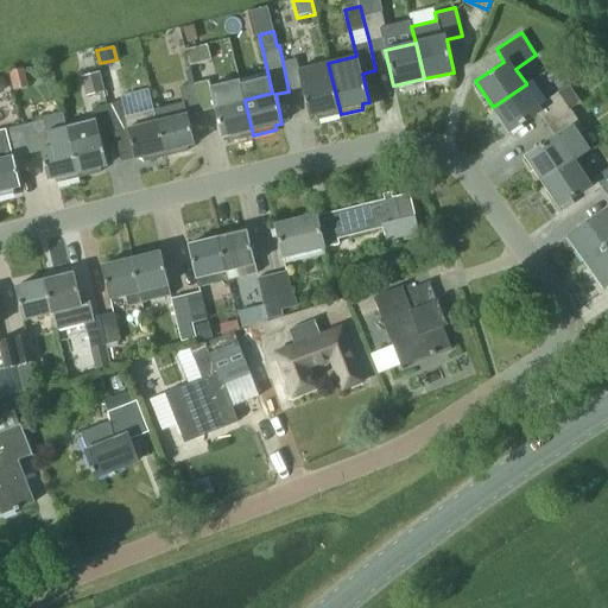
[(283,62),(289,92),(302,88),(309,116),(316,114),(318,120),(341,114),(328,63),(299,69),(297,58),(283,62)]
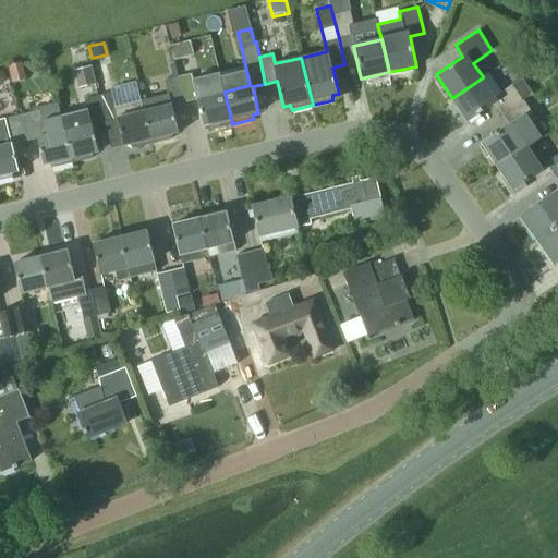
[(74,69),(80,87),(96,83),(92,64),(74,69)]
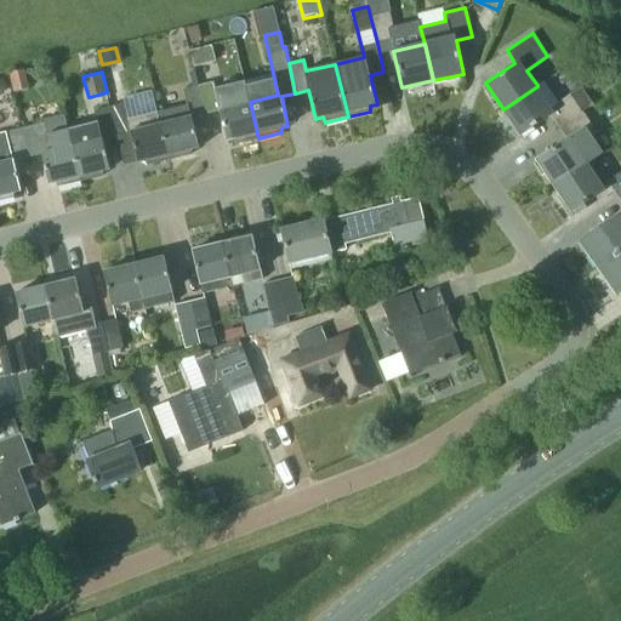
[(593,106),(582,87),(558,102),(545,80),(537,85),(537,86),(503,109),(520,135),(550,115),(558,127),(584,112),(593,106)]
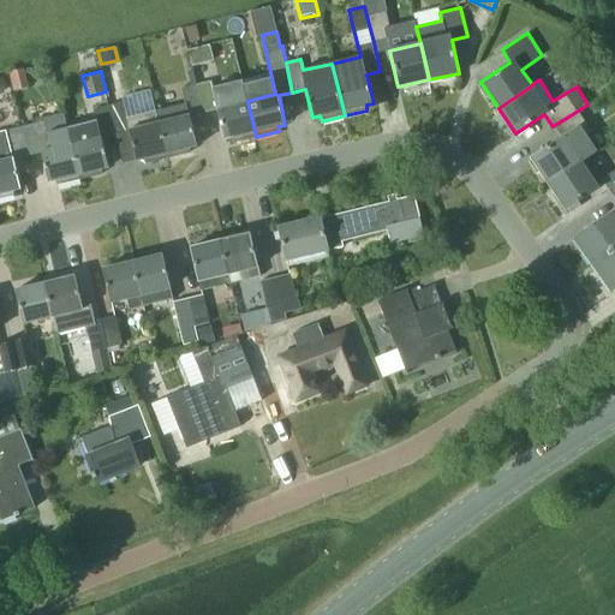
[(231,94),(233,105),(219,107),(213,81),(198,84),(206,113),(218,111),(225,139),(232,138),(233,143),(256,137),(248,101),(245,90),(231,94)]
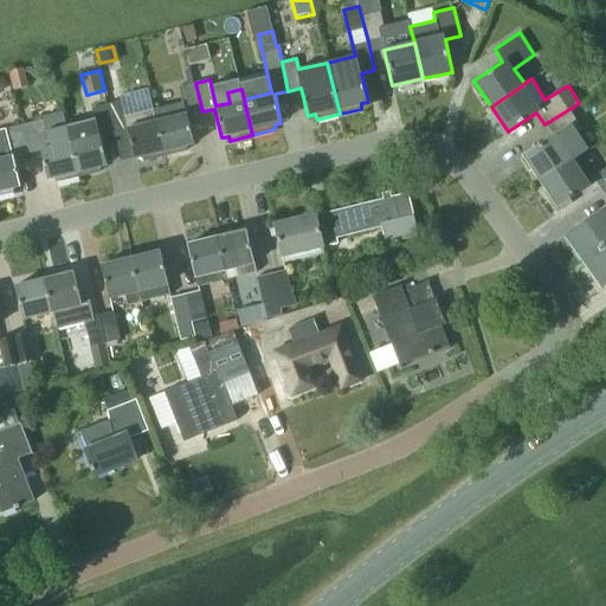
[(188,146),(194,144),(187,115),(202,111),(195,83),(179,86),(182,102),(154,108),(165,155),(187,150),(188,146)]
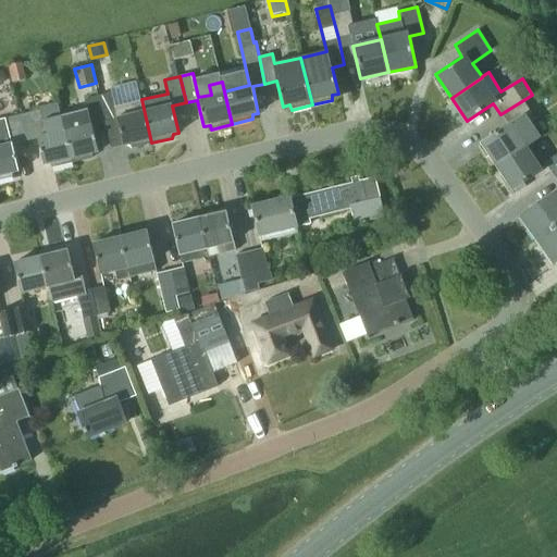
[(104,122),(118,119),(123,145),(130,144),(132,148),(151,143),(141,99),(115,106),(112,93),(99,96),(104,122)]
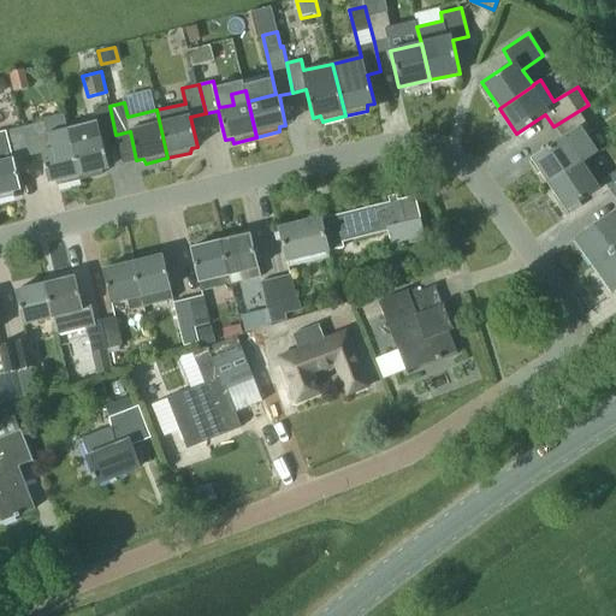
[(104,173),(104,170),(110,167),(102,138),(116,135),(110,106),(94,108),(96,120),(69,126),(81,179),(104,173)]
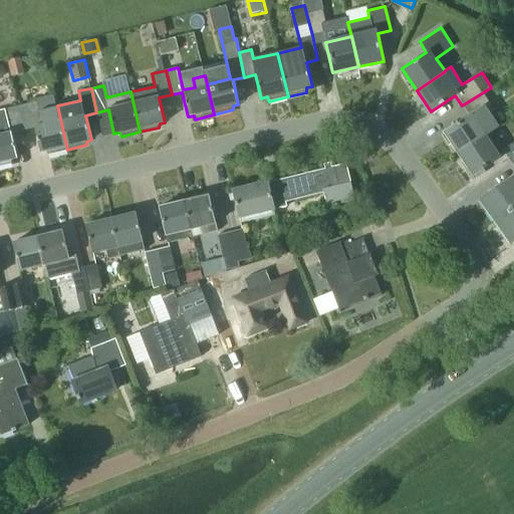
[(486,136),(493,131),(499,125),(490,113),(494,110),(483,92),(462,105),(469,116),(445,133),(460,155),(487,138),(486,136)]
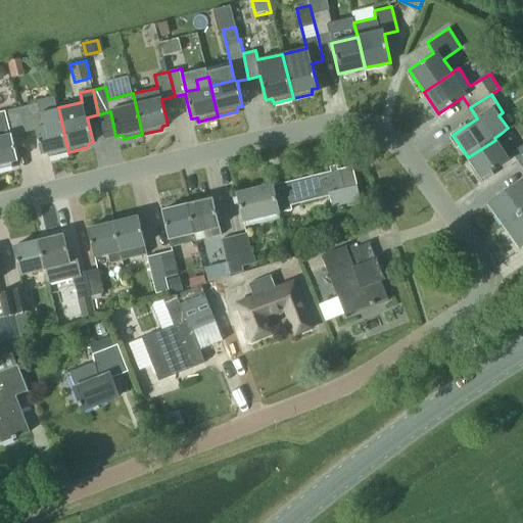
[(36,129),(41,154),(48,153),(50,156),(68,152),(58,107),(41,110),(39,102),(17,107),(24,132),(36,129)]
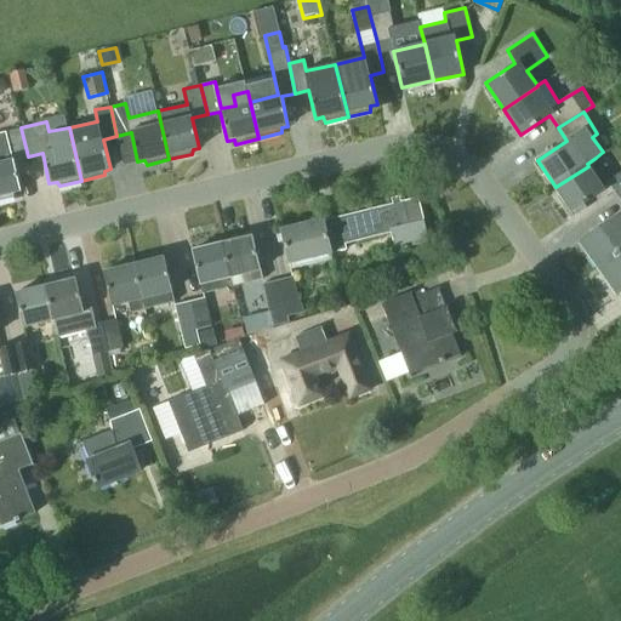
[(0,199),(15,197),(16,192),(22,191),(15,160),(28,157),(21,127),(0,132),(0,199)]
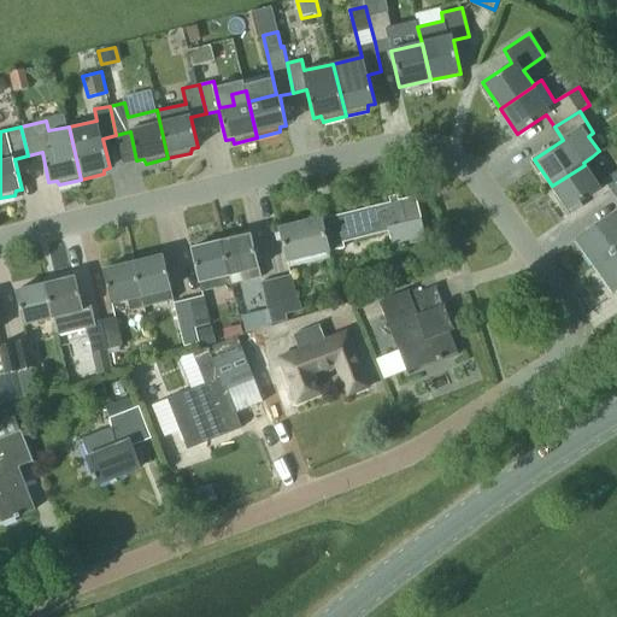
[(601,189),(599,186),(585,165),(552,186),(568,211),(601,189)]
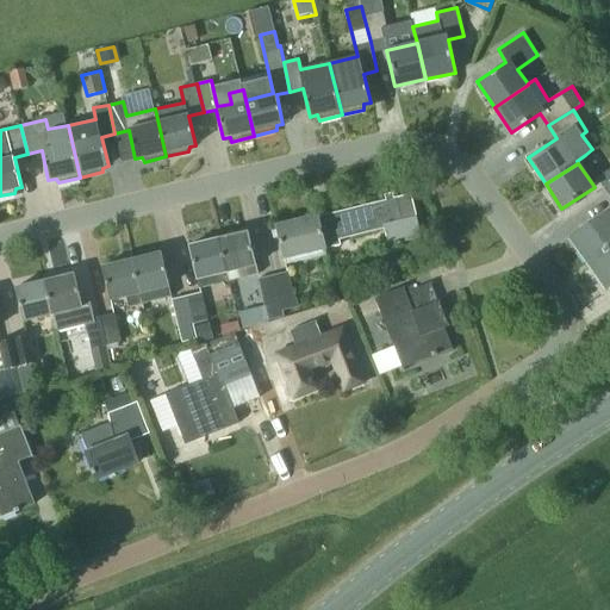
[(609,168),(597,178),(609,194),(609,192),(609,168)]
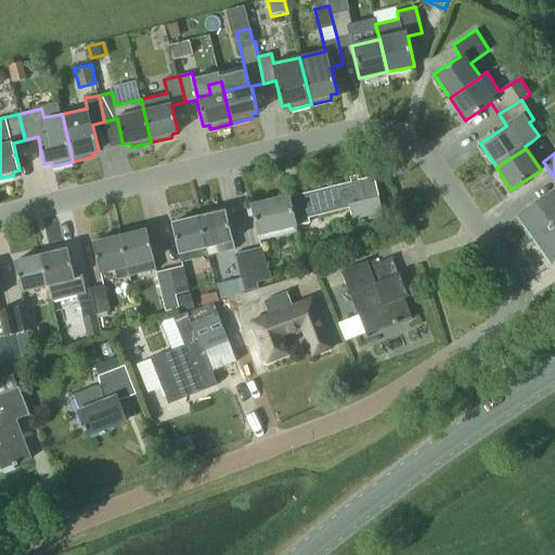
[(554,191),(519,216),(537,240),(554,227),(554,175),(554,177),(554,178),(554,191)]
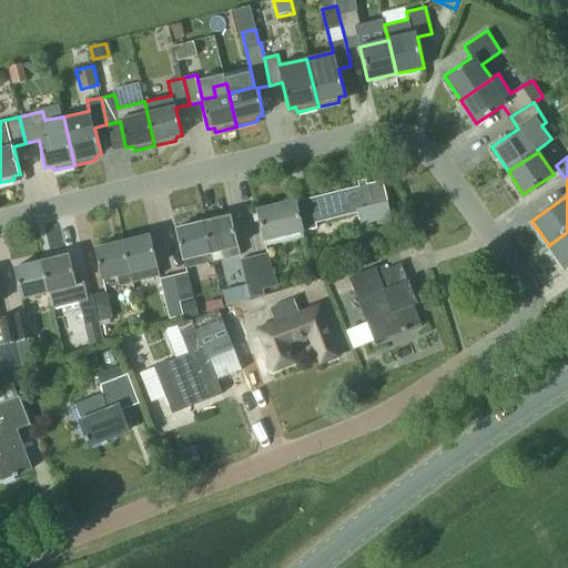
[(297,202),(304,231),(317,227),(315,223),(358,212),(362,229),(393,221),(384,181),(297,202)]
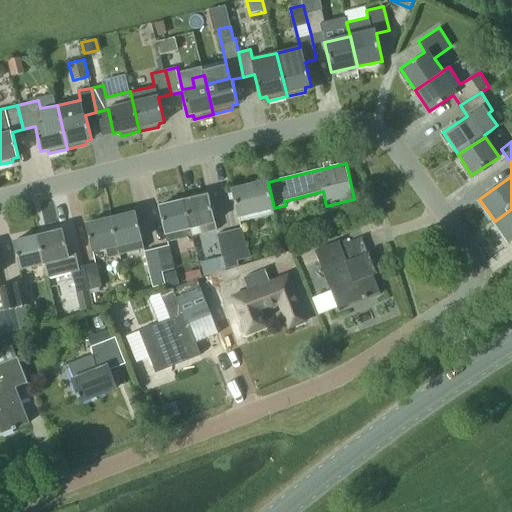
[(274,209),(274,208),(268,182),(267,180),(231,188),(238,217),(240,217),(241,221),(273,214),(272,209),(274,209)]
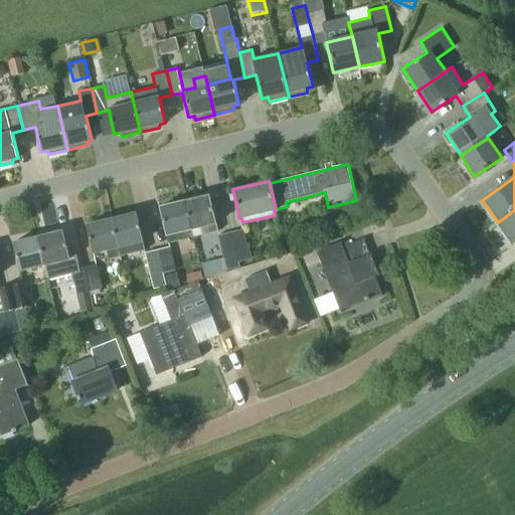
[(209,196),(183,202),(193,237),(218,231),(209,196)]
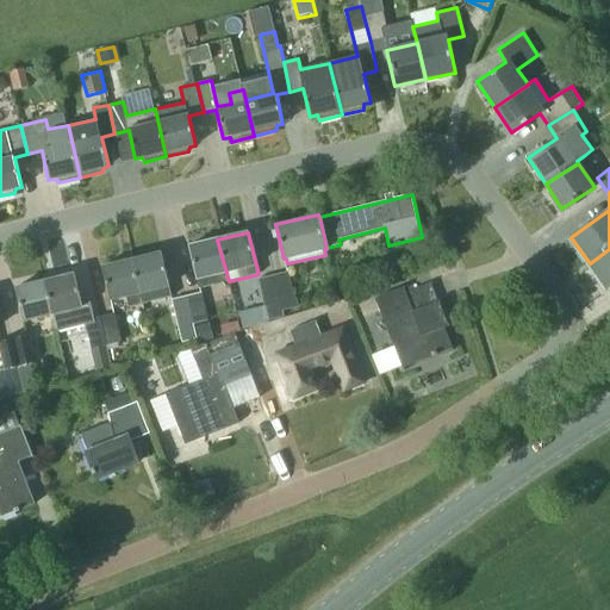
[(229,281),(217,240),(190,247),(199,288),(229,281)]
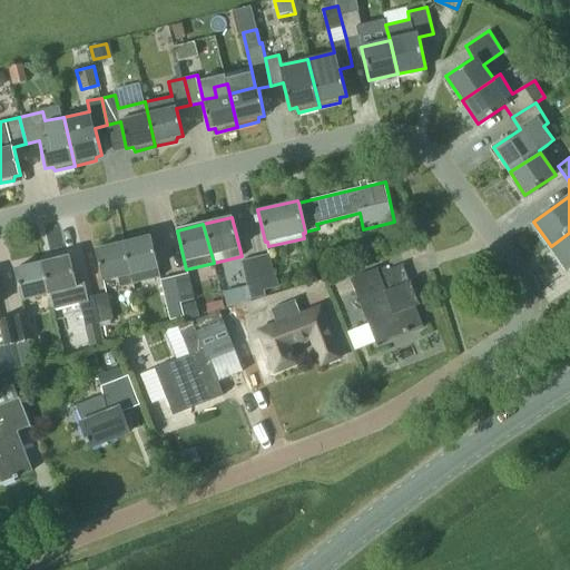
[(569,233),(551,246),(567,269),(569,267),(569,233)]
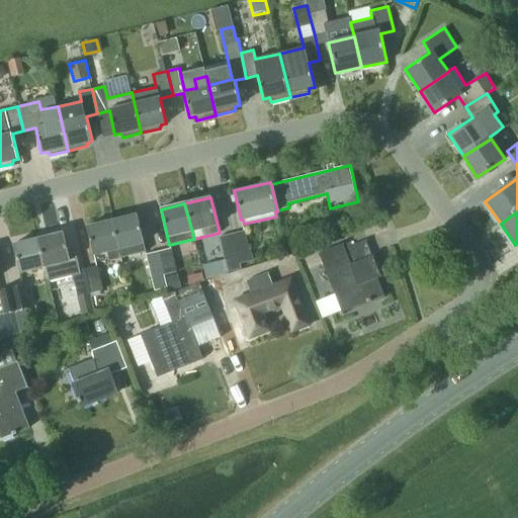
[(138,214),(111,221),(120,257),(147,251),(145,242),(144,243),(138,214)]
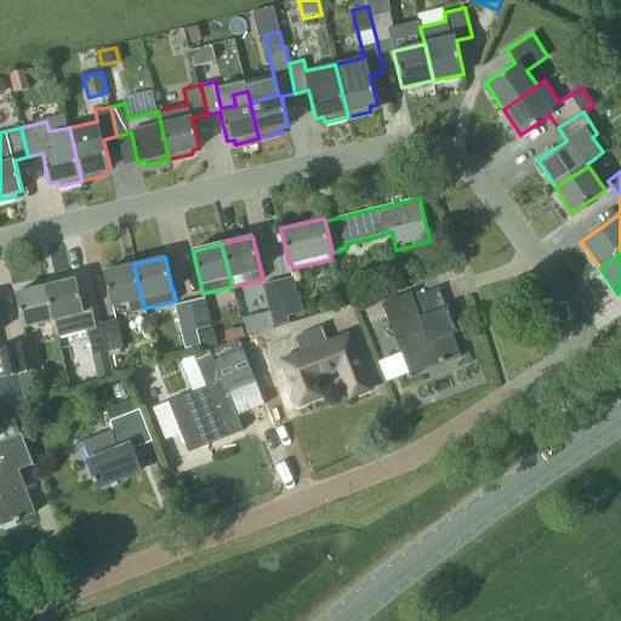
[(127,301),(130,312),(144,308),(134,265),(104,271),(112,305),(127,301)]
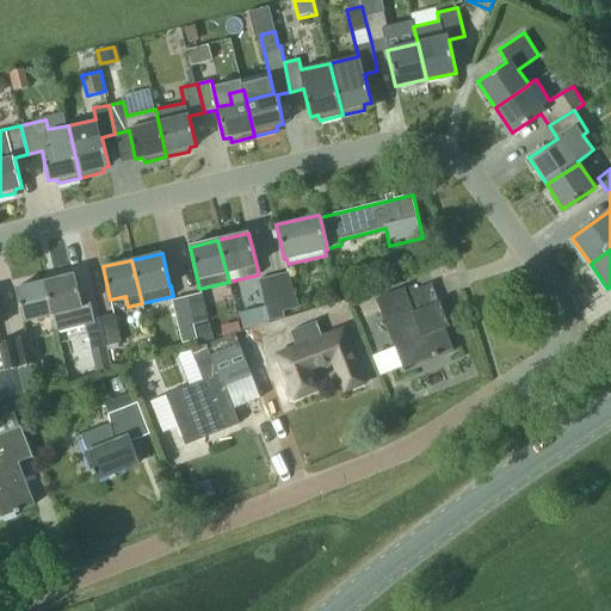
[(288,271),(273,275),(282,310),(300,306),(297,297),(294,298),(288,271)]
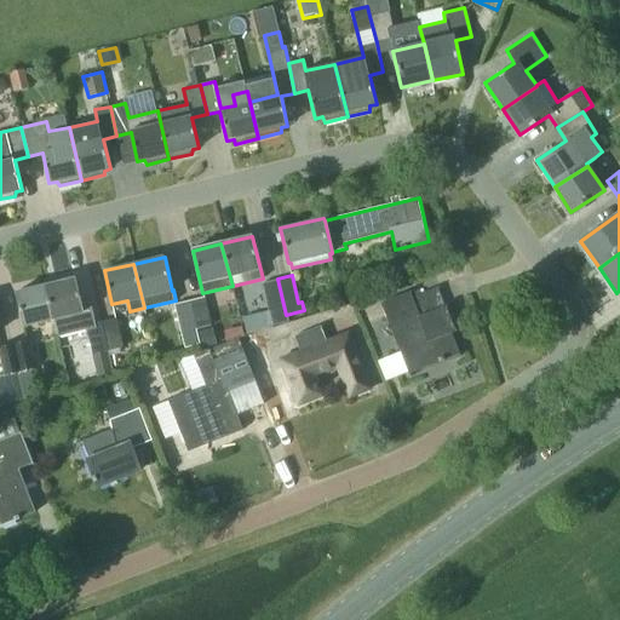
[(75,279),(47,286),(56,317),(53,319),(58,336),(87,328),(93,354),(110,349),(103,321),(96,323),(90,302),(82,303),(75,279)]
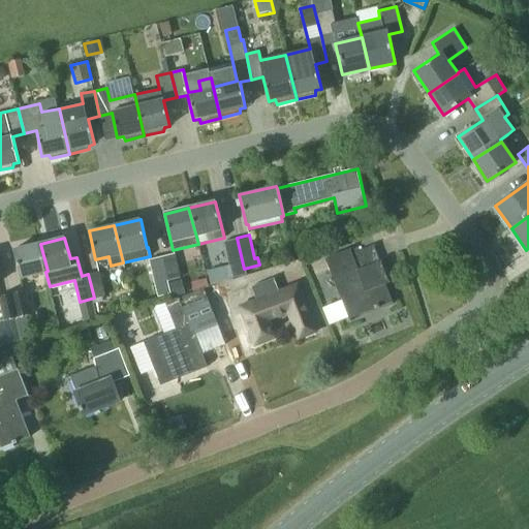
[(223,241),(232,278),(246,275),(244,269),(237,238),(223,241)]
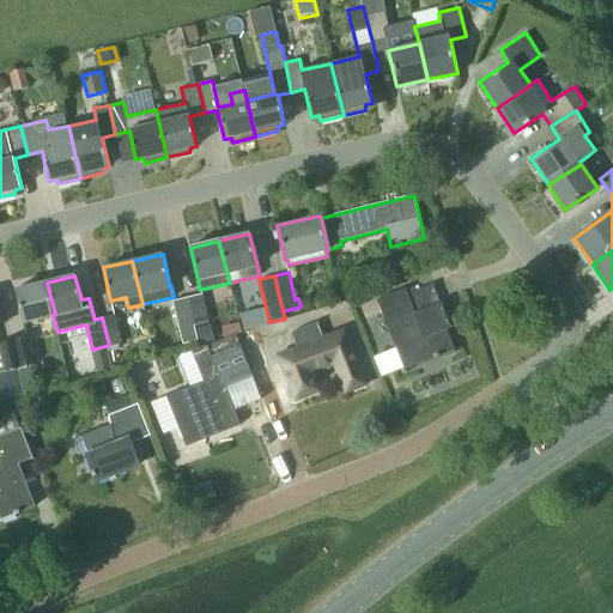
[(55,314),(47,283),(17,290),(24,322),(53,315),(55,314)]
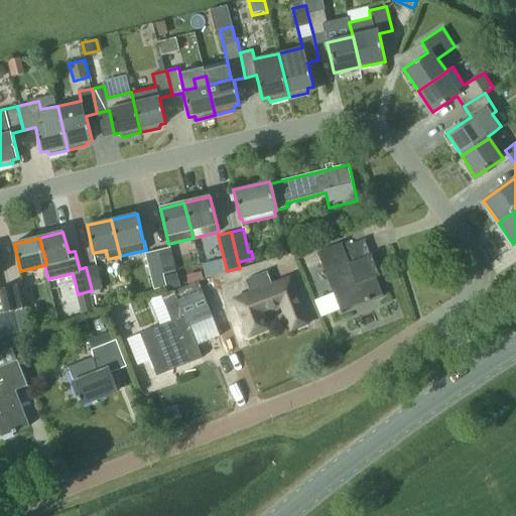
[(373,254),(372,253),(371,254),(365,239),(367,239),(366,238),(344,246),(342,243),(317,252),(341,311),(383,295),(376,276),(380,274),(380,273),(375,275),(368,256),(373,254)]
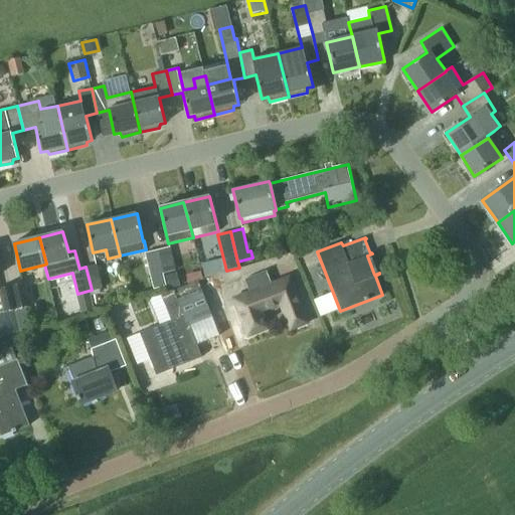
[(169,246),(157,249),(162,273),(163,273),(175,270),(169,246)]
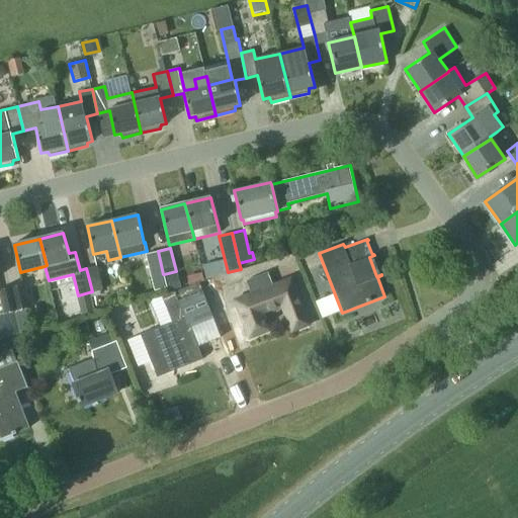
[(163,274),(158,251),(146,253),(154,290),(167,287),(164,274),(163,274)]
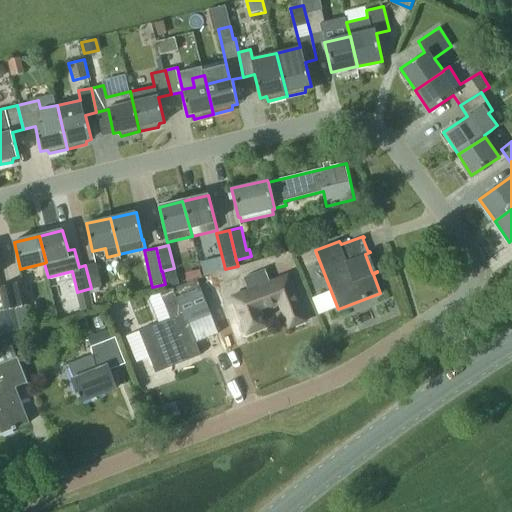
[(95,262),(85,265),(91,288),(101,286),(95,262)]
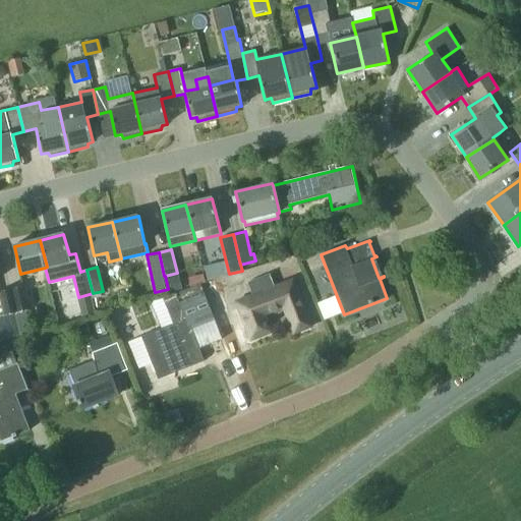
[(294,279),(275,286),(270,273),(247,282),(252,295),(235,301),(250,342),(270,334),(263,315),(285,307),(295,334),(312,327),(294,279)]
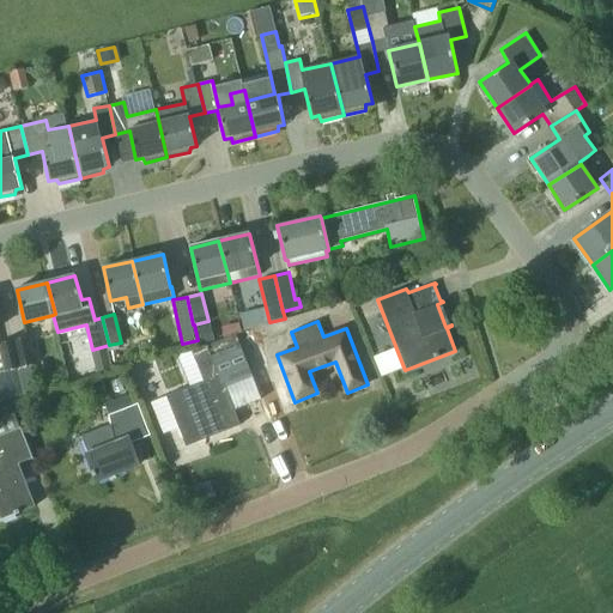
[(28,337),(13,340),(19,366),(31,364),(35,363),(28,337)]
